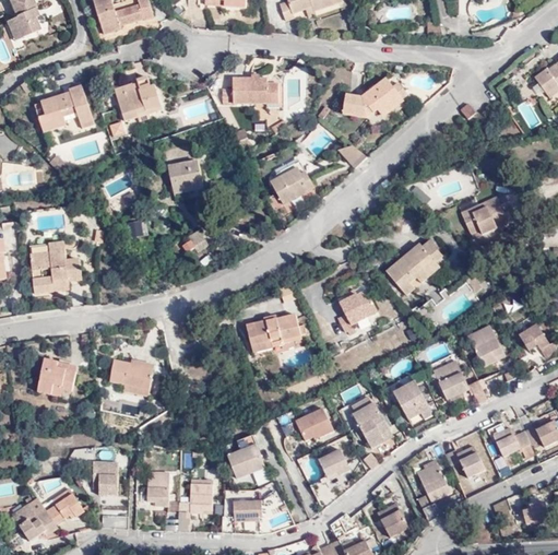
[(16,15),(12,16),(21,35),(38,27),(33,16),(30,8),(34,6),(35,6),(33,0),(9,0),(16,15)]
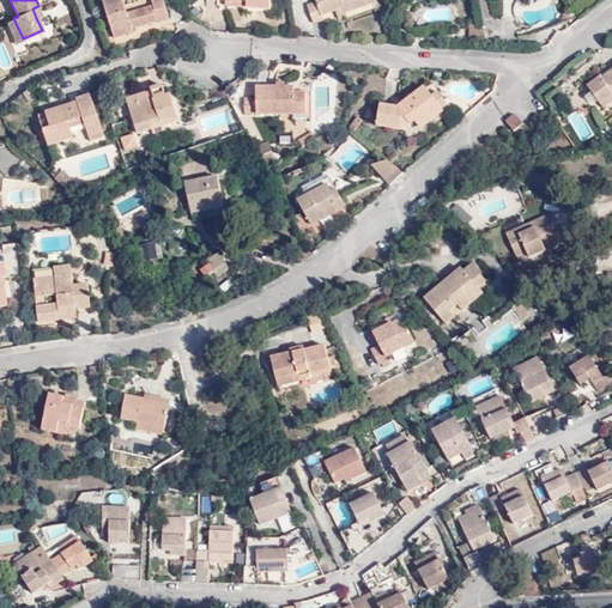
[(107,0),(114,30),(134,26),(133,22),(158,16),(159,19),(170,16),(165,0),(107,0)]
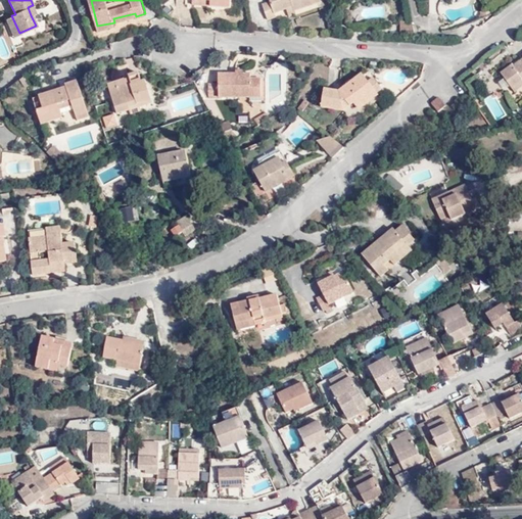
[(293,4),(294,7),(314,0),(261,0),(267,16),(275,13),(274,10),(285,6),(293,4)]
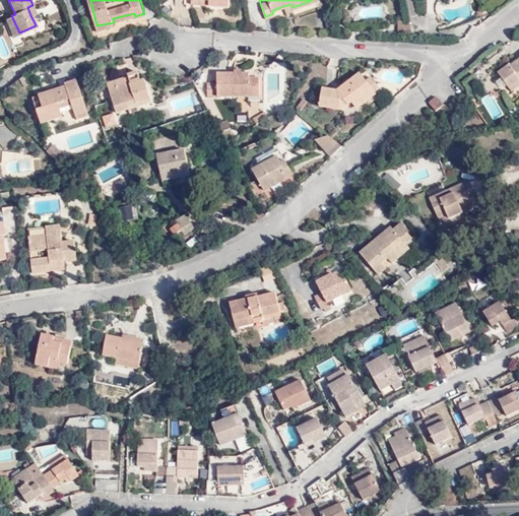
[(294,11),(293,7),(292,4),(283,6),(286,13),(294,11)]
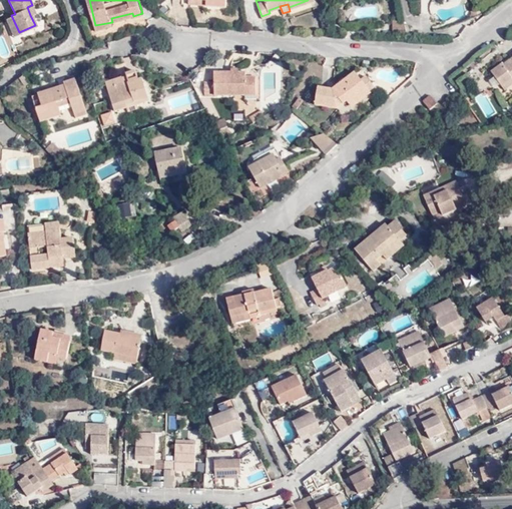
[(19,32),(11,15),(5,18),(13,35),(19,32)]
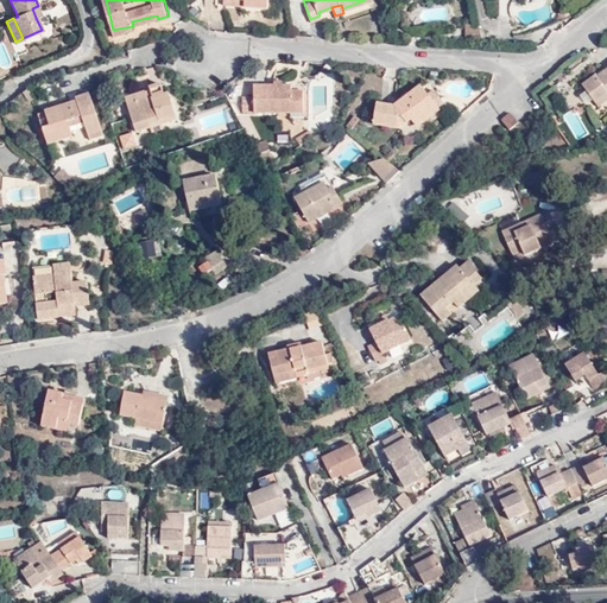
[(596,101),(606,94),(606,62),(582,80),(596,101)]
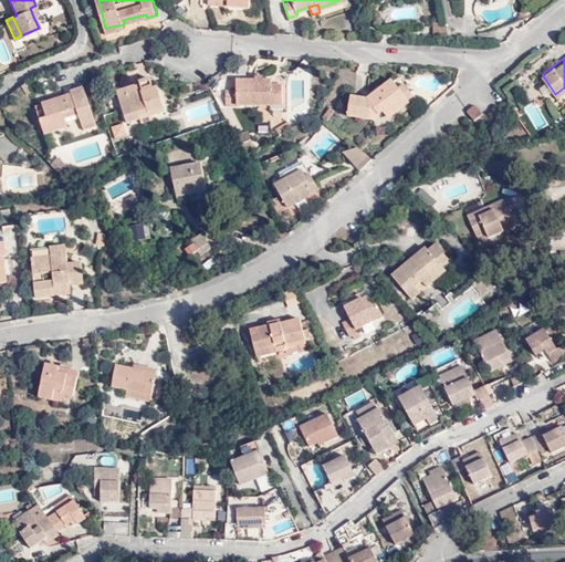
[(124,114),(138,110),(163,103),(157,81),(150,83),(148,73),(137,75),(138,79),(115,86),(124,114)]
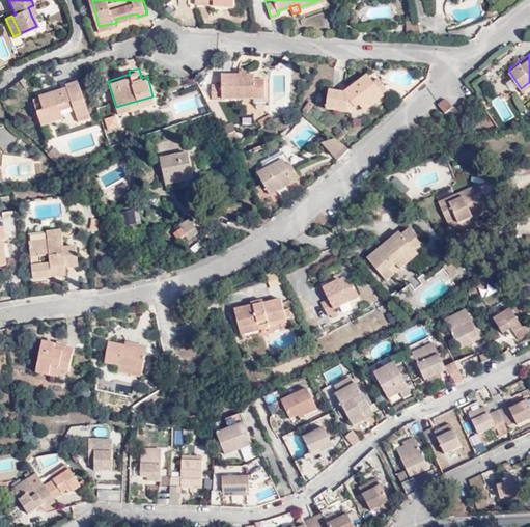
[(381,90),(365,70),(341,87),(329,85),(325,103),(349,108),(360,99),(363,103),(381,90)]
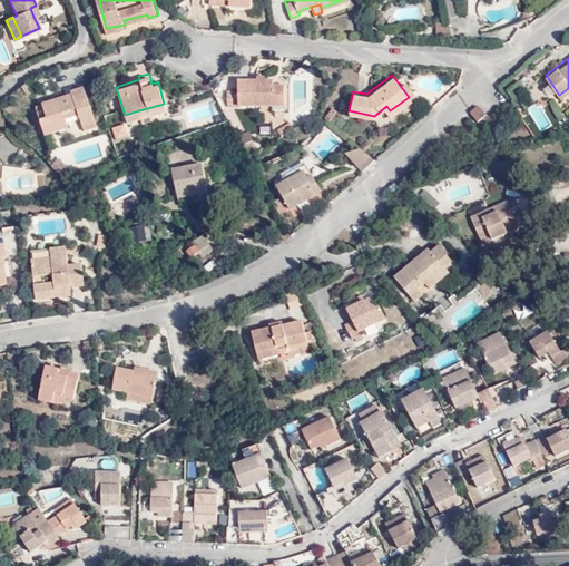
[(272,84),(272,79),(237,79),(237,90),(226,90),(225,105),(236,105),(237,105),(283,104),(283,85),(272,84)]
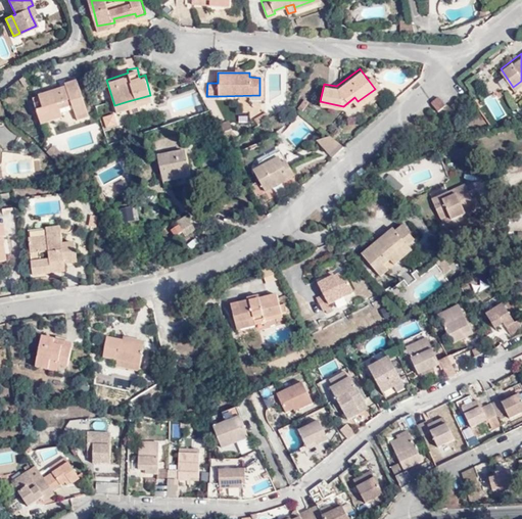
[(78,115),(88,112),(79,78),(63,81),(64,84),(43,91),(47,106),(41,109),(44,121),(65,114),(62,108),(75,106),(78,115)]
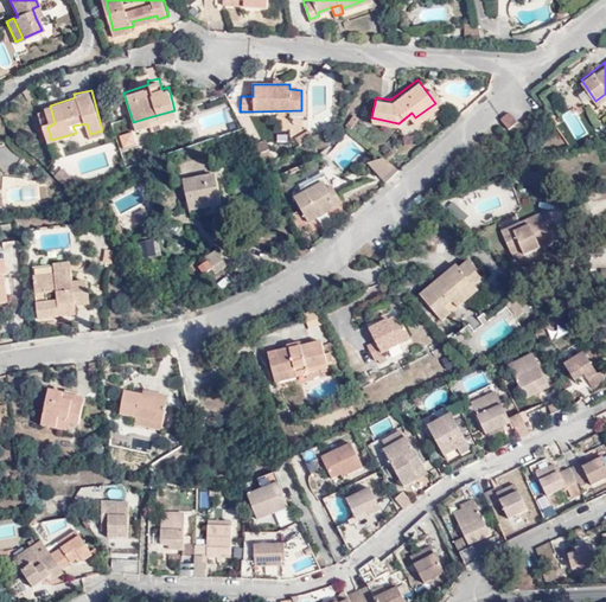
[(509,126),(517,119),(508,107),(499,114),(509,126)]
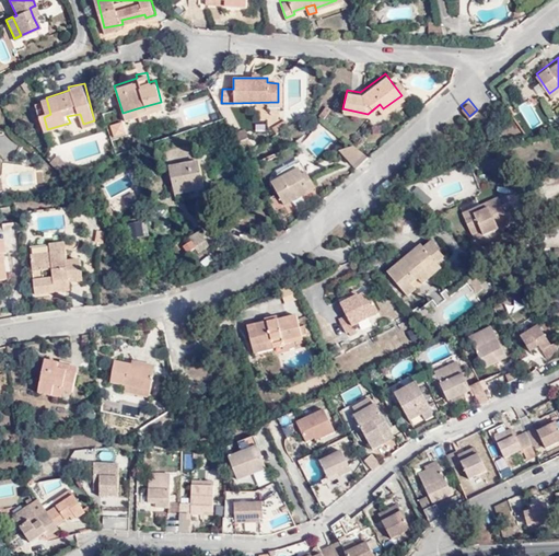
[(120,118),(109,122),(114,132),(124,129),(120,118)]
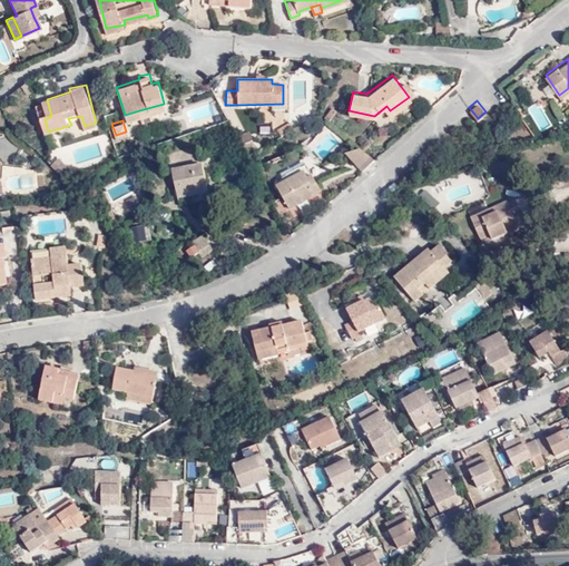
[(275,129),(277,133),(291,125),(288,122),(275,129)]
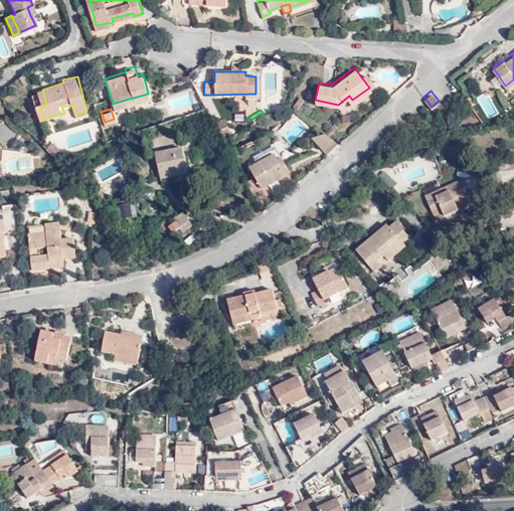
[(263,113),(250,120),(252,122),(264,114),(263,113)]
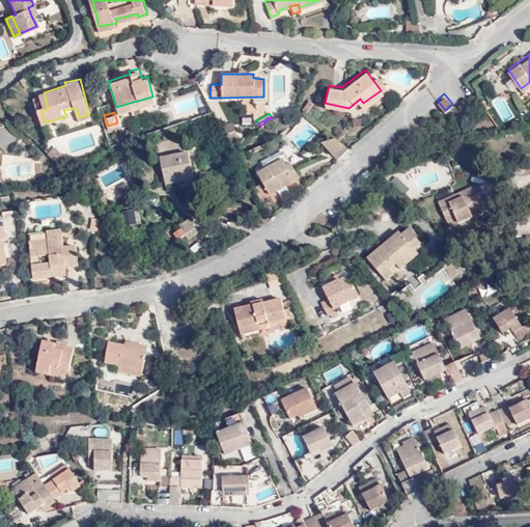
[(222,133),(229,131),(225,125),(218,125),(222,133)]
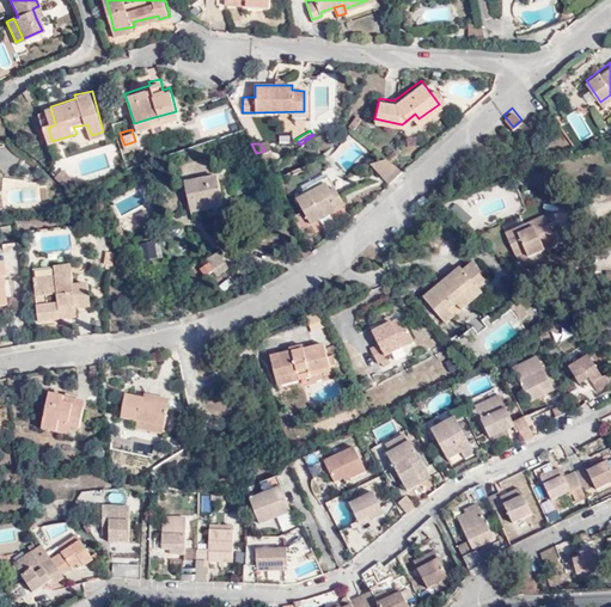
[(395,169),(397,167),(385,158),(383,159),(395,169)]
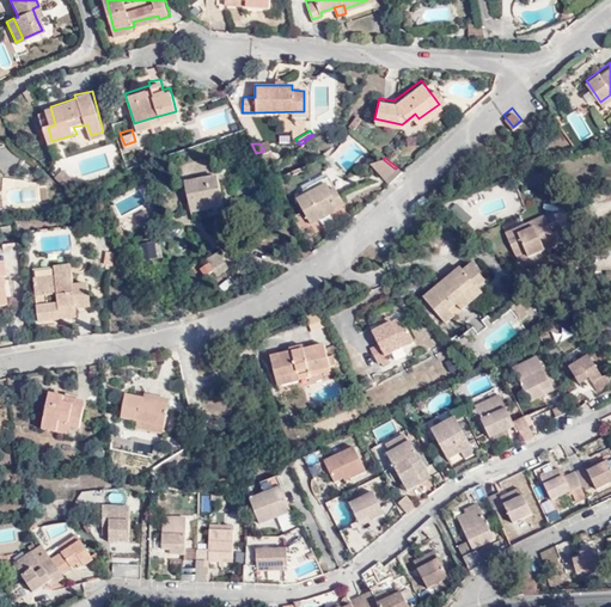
[(370,163),(384,179),(395,169),(383,159),(370,163)]
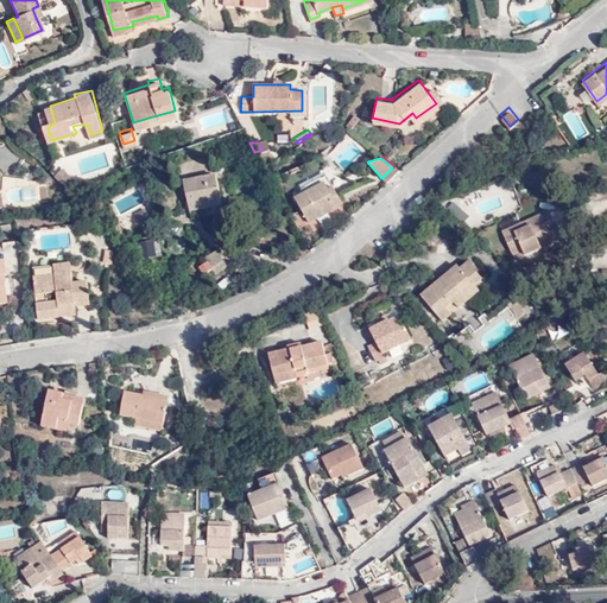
[(392,167),(381,178),(385,182),(398,169),(394,166),(392,167)]
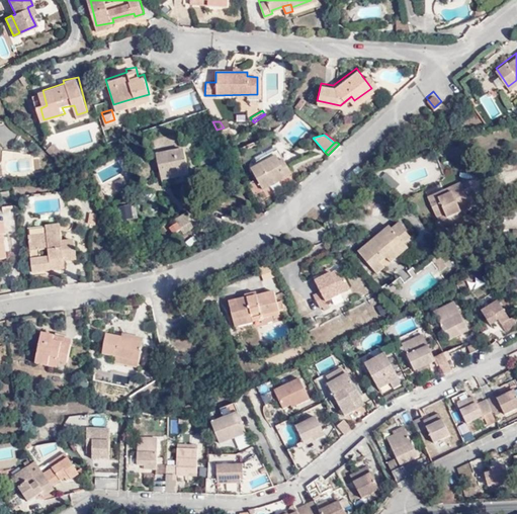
[(52,143),(46,148),(55,156),(62,153),(52,143)]
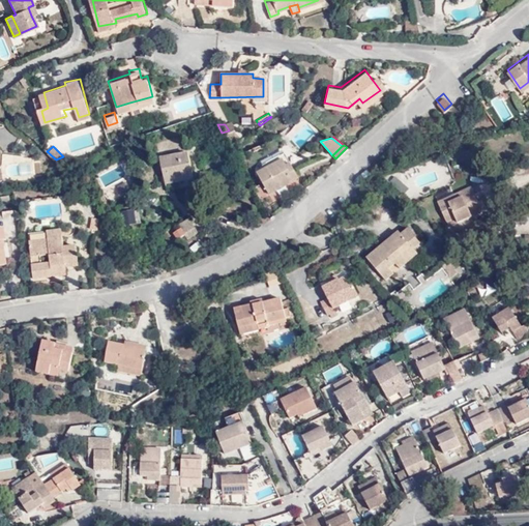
[(190,176),(186,151),(157,155),(160,179),(190,176)]
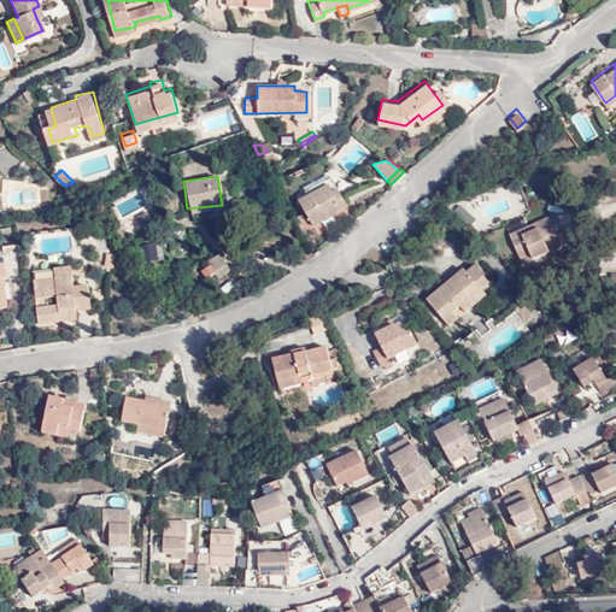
[(333,188),(328,181),(298,198),(312,222),(347,204),(336,184),(333,188)]
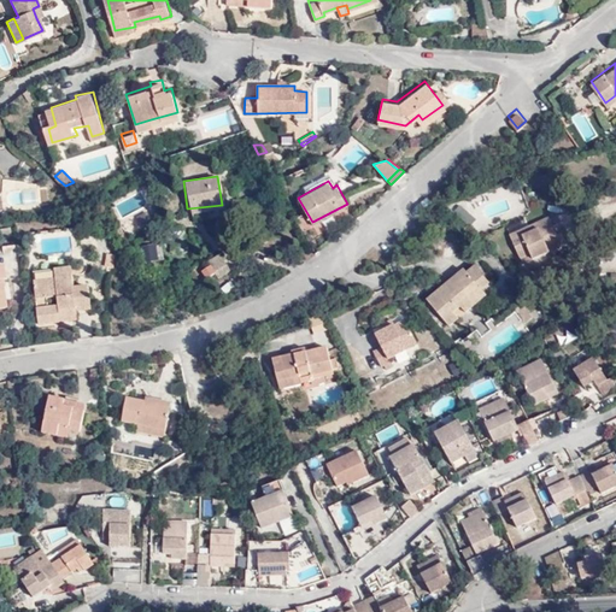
[(145,206),(135,210),(139,219),(148,217),(145,206)]
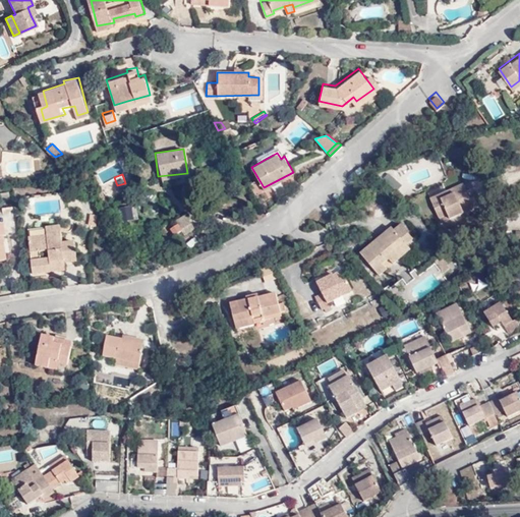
[(464,182),(454,186),(456,191),(434,200),(441,215),(448,212),(450,216),(478,204),(474,194),(470,196),(464,182)]
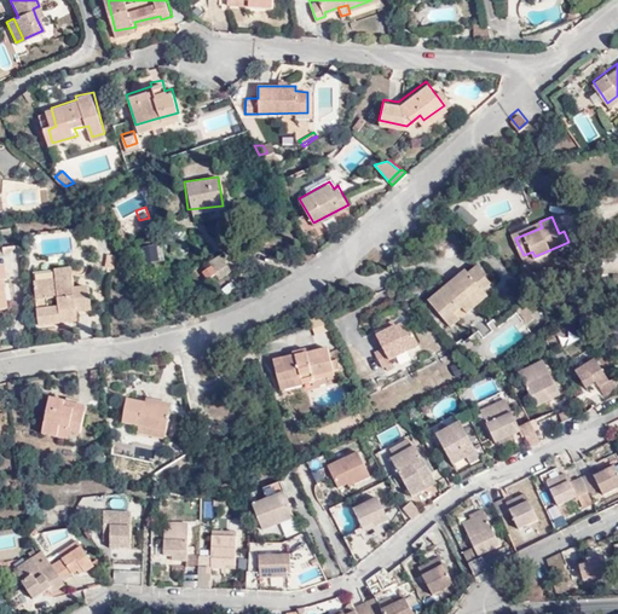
[(542,227),(539,221),(513,233),(515,238),(542,227)]
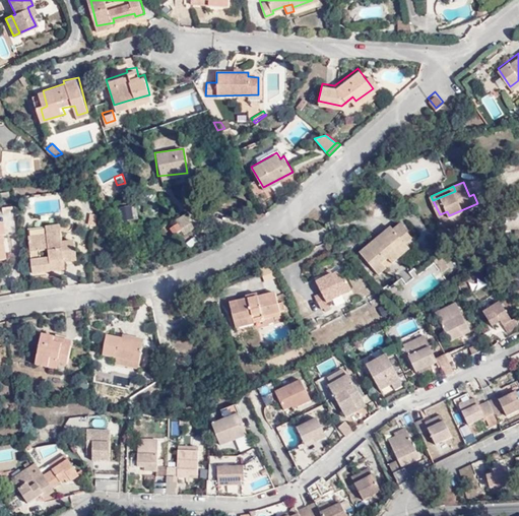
[(88,193),(98,202),(102,198),(92,190),(88,193)]
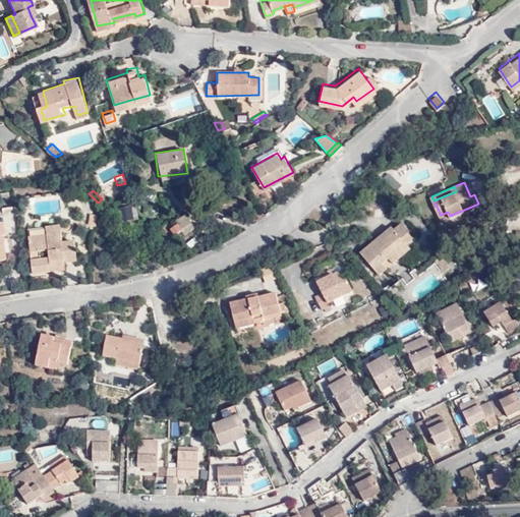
[(152,210),(154,199),(143,197),(141,208),(152,210)]
